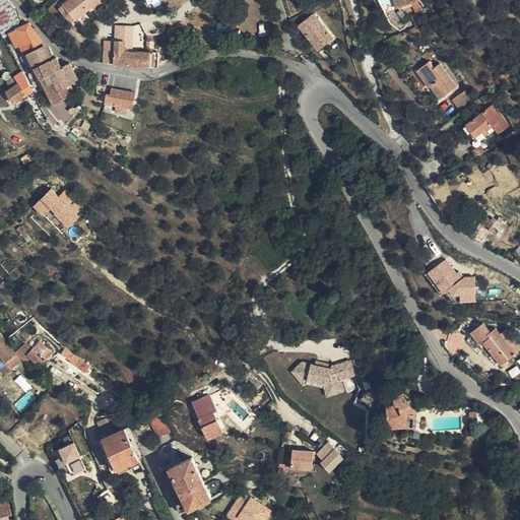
[(20,26),(15,8),(14,6),(8,0),(0,0),(0,27),(4,36),(11,31),(10,31),(20,26)]
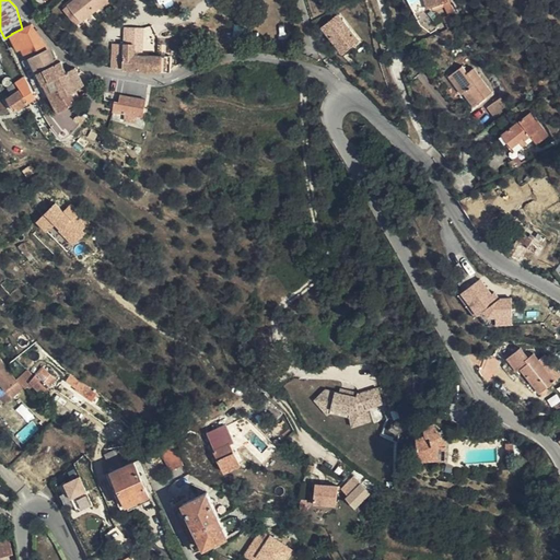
[(107,0),(74,0),(69,6),(82,22),(108,0),(107,0)]
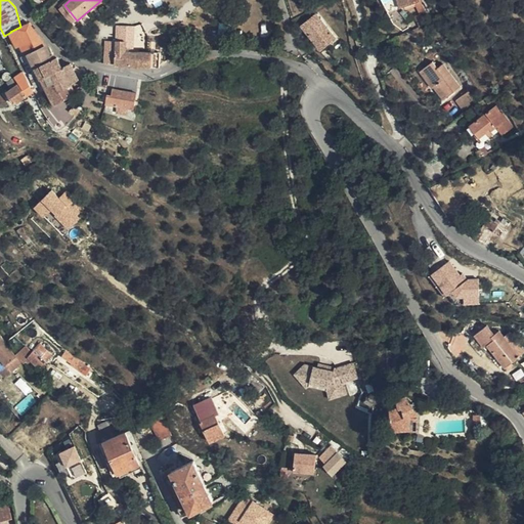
[(77,20),(64,5),(60,8),(73,24),(77,20)]
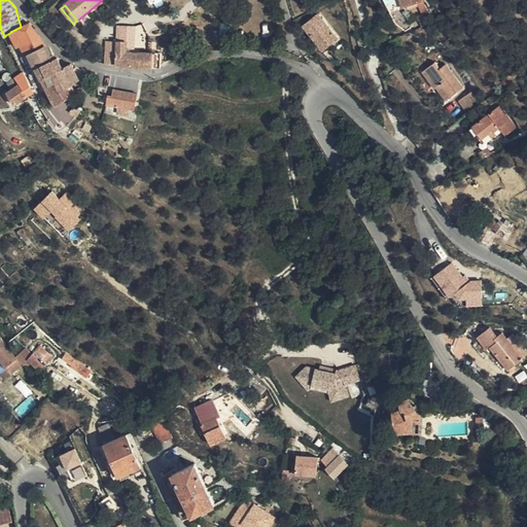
[(318,14),(304,27),(322,49),(337,38),(318,14)]
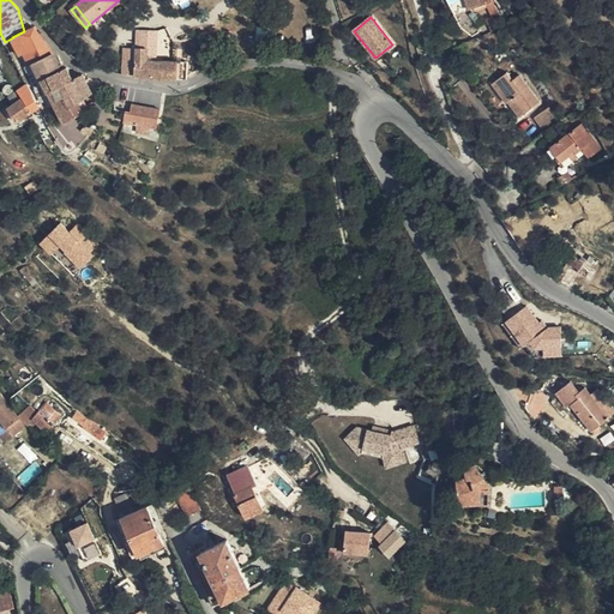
[(53,53),(34,28),(24,31),(12,37),(13,37),(24,64),(37,89),(36,90),(42,101),(48,98),(52,106),(55,103),(34,62),(53,53)]
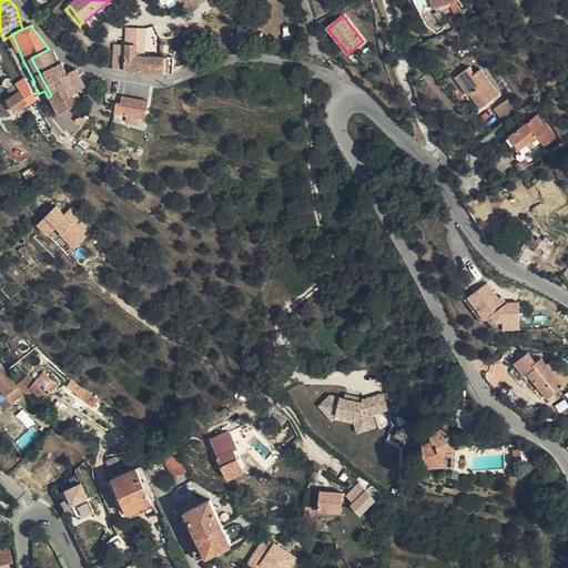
[(125,69),(125,71),(152,72),(174,72),(174,58),(137,56),(137,44),(119,43),(118,69),(125,69)]
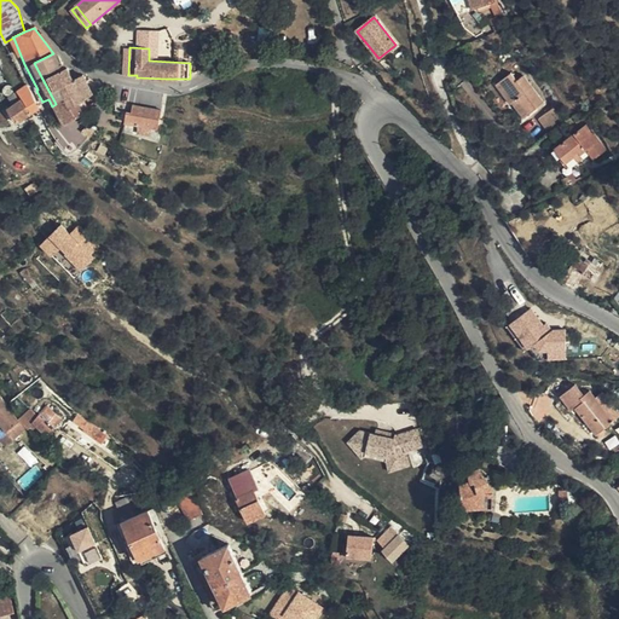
[(62,70),(53,53),(34,63),(56,104),(67,123),(79,116),(76,116),(70,106),(84,99),(93,93),(85,76),(74,81),(68,68),(62,70)]
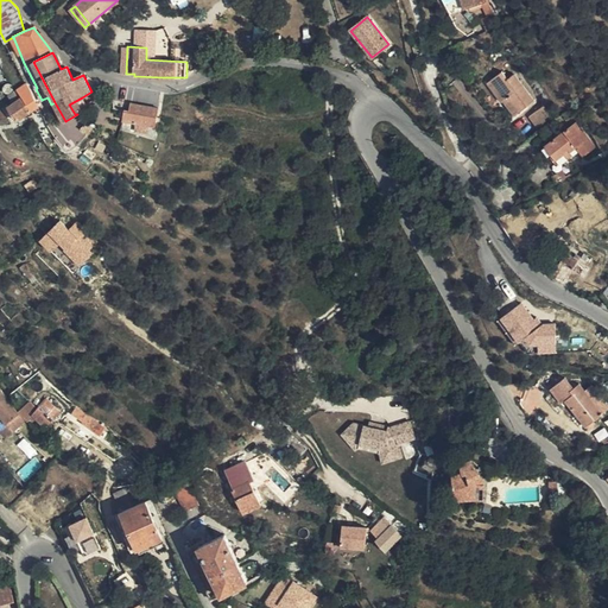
[(502,102),(504,101),(510,97),(520,112),(533,102),(514,75),(508,80),(502,73),(488,83),(502,102)]
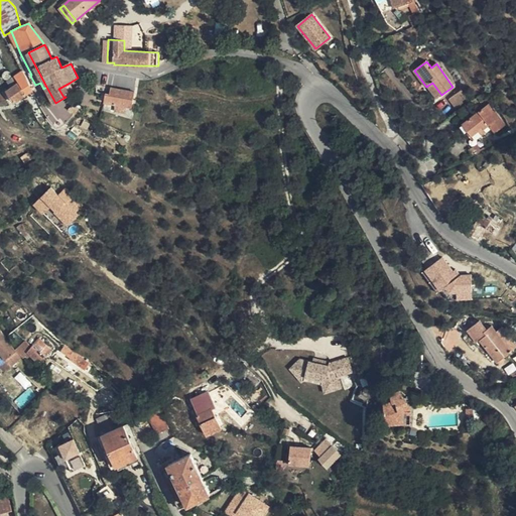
[(5,71),(3,72),(3,74),(2,75),(2,76),(3,78),(4,79),(6,79),(7,80),(9,79),(10,78),(11,76),(11,75),(11,73),(10,73),(8,72),(7,71),(5,71)]
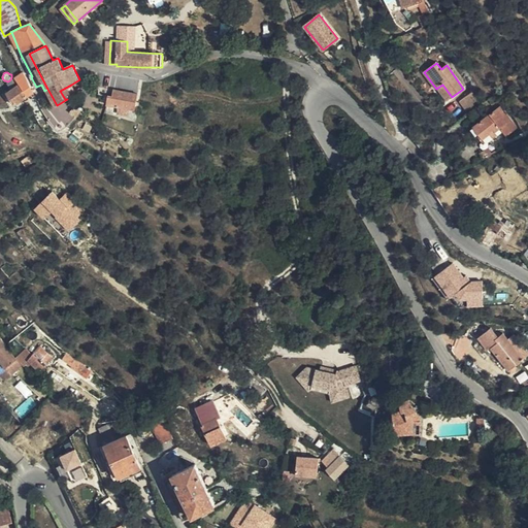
[(23,73),(8,84),(12,90),(7,93),(15,104),(33,93),(31,91),(33,89),(23,73)]
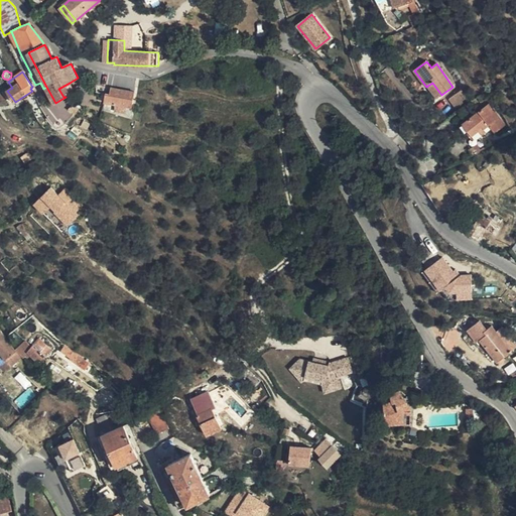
[(76,91),(70,83),(58,89),(63,97),(66,97),(76,91)]
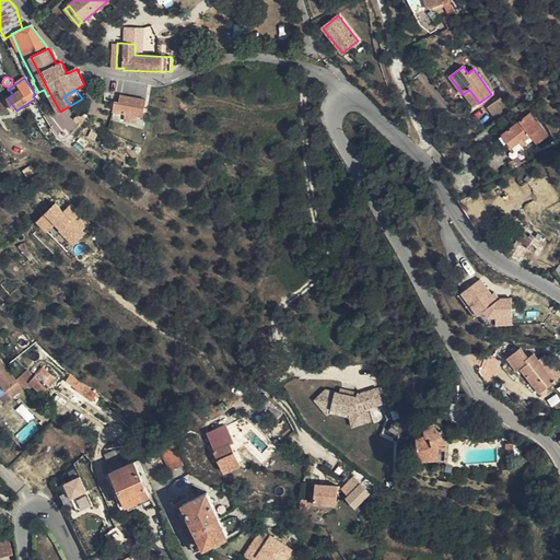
[(469,90),(464,93),(474,107),(479,103),(469,90)]
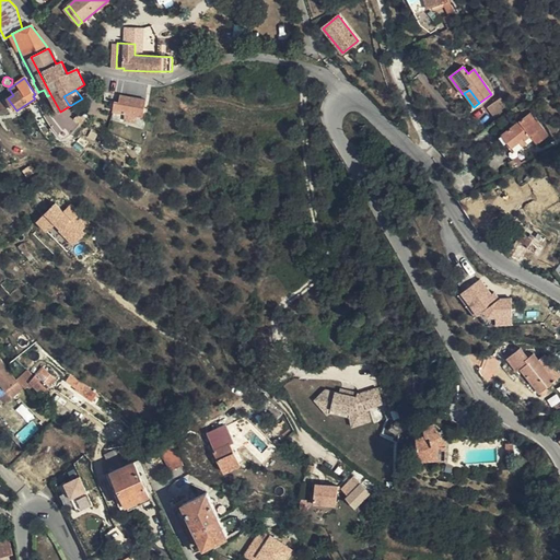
[(146,100),(109,93),(108,102),(115,103),(114,112),(143,117),(146,100)]
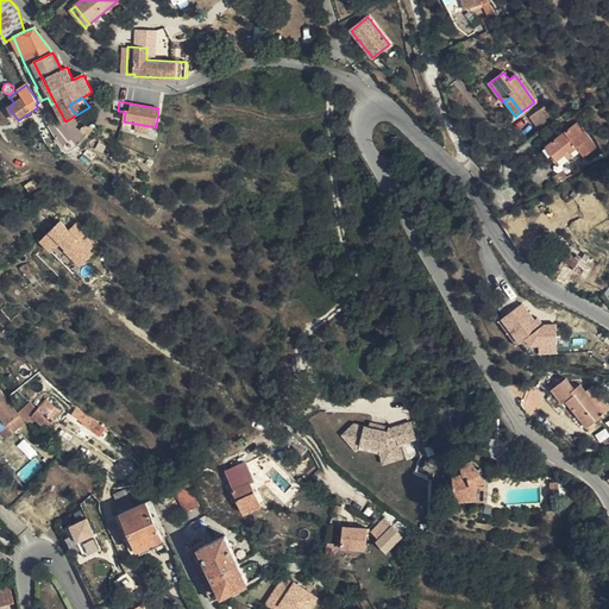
[(545,106),(531,117),(538,127),(552,118),(545,106)]
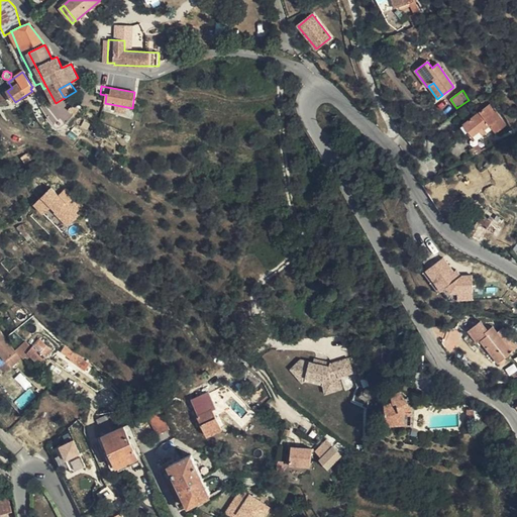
[(71,120),(76,115),(75,114),(79,109),(74,104),(61,118),(68,124),(71,120)]
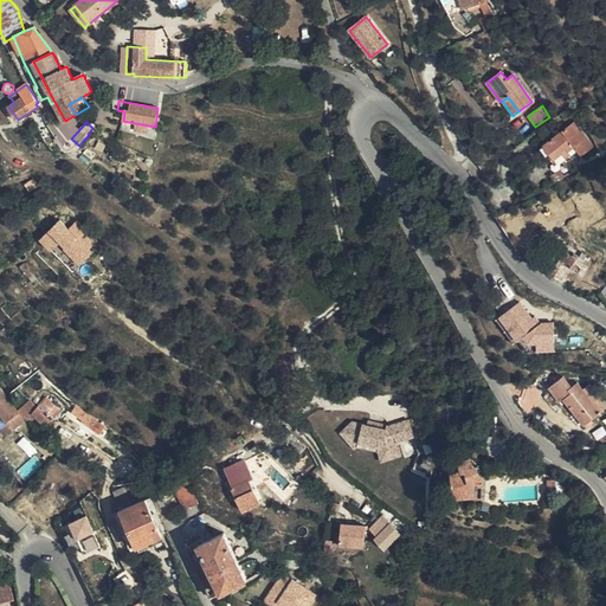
[(575,122),(545,144),(555,159),(562,153),(566,158),(577,149),(581,155),(593,147),(575,122)]
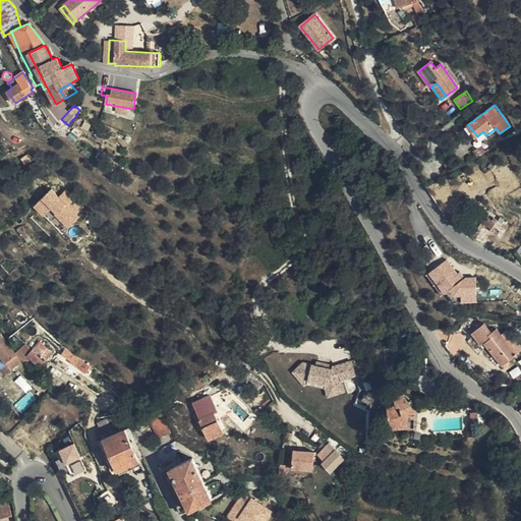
[(473,152),(476,157),(485,152),(482,147),(473,152)]
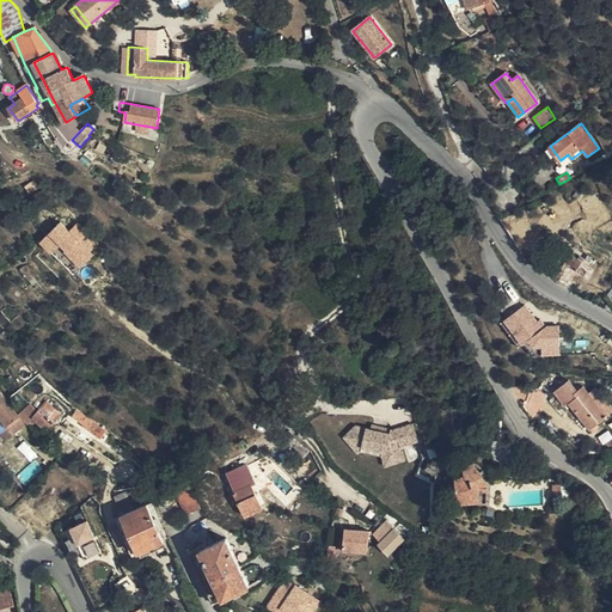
[(34,181),(23,188),(29,195),(38,189),(34,181)]
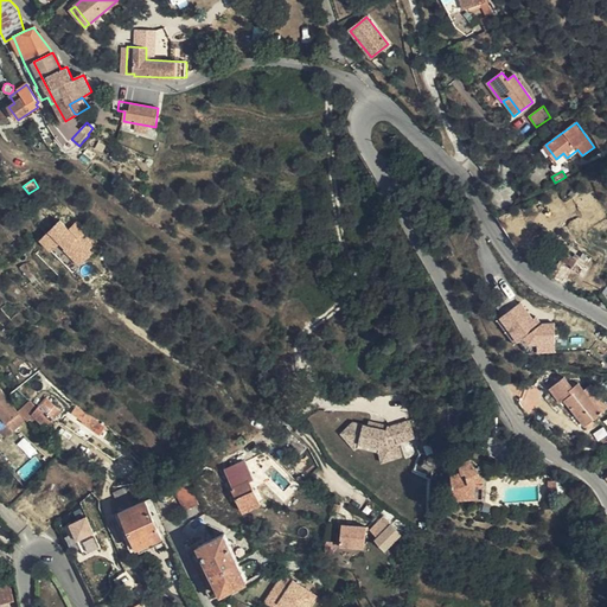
[(61,222),(38,241),(49,253),(58,244),(64,250),(63,251),(77,268),(93,254),(89,249),(97,242),(78,221),(68,230),(61,222)]
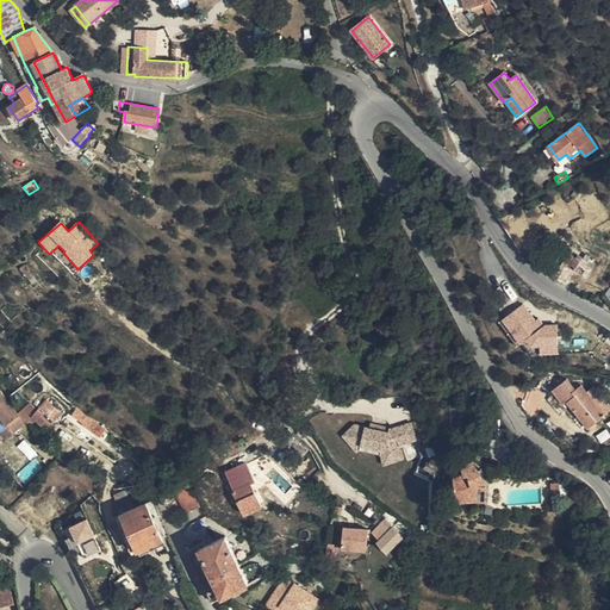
[(579,256),(591,265),(595,260),(582,251),(579,256)]
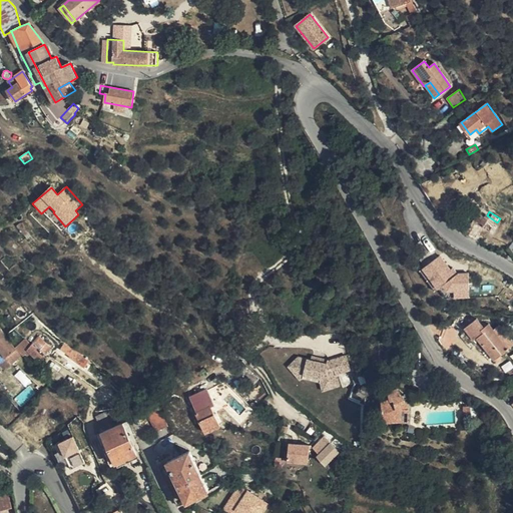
[(495,224),(497,222),(487,215),(485,217),(478,212),(471,223),(473,225),(471,228),(486,238),(491,232),(493,233),(498,226),(495,224)]
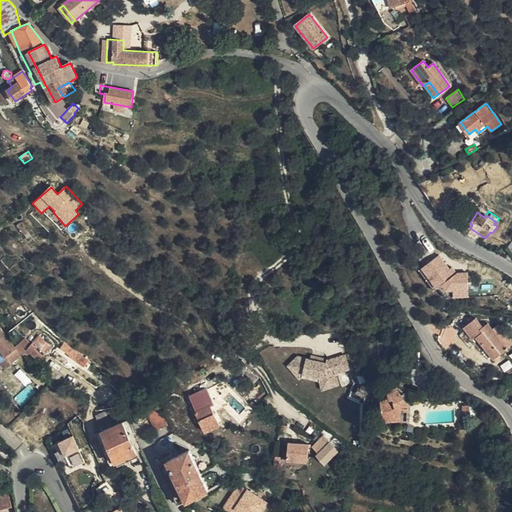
[(439,256),(421,269),(433,287),(432,288),(434,291),(439,288),(452,299),(468,298),(468,273),(457,273),(452,267),(450,269),(439,256)]
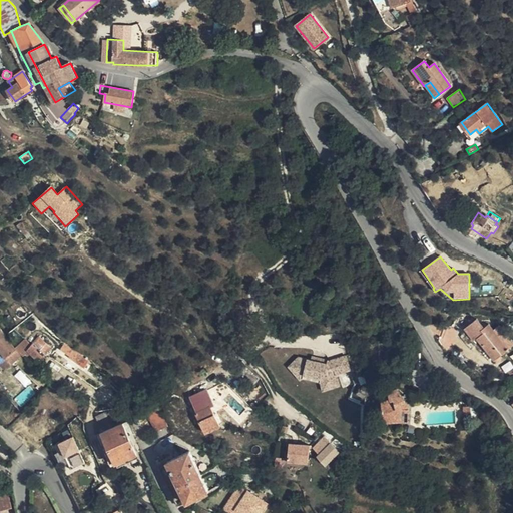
[(484,333),(482,330),(476,322),(466,330),(474,341),(477,338),(484,333)]
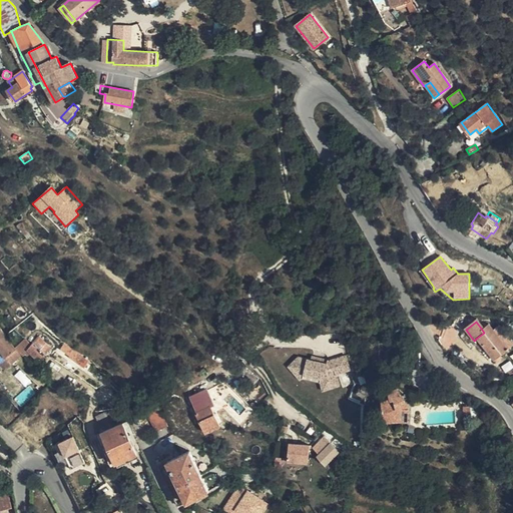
[(494,361),(508,350),(500,339),(493,330),(489,325),(482,330),(484,333),(477,338),(494,361)]
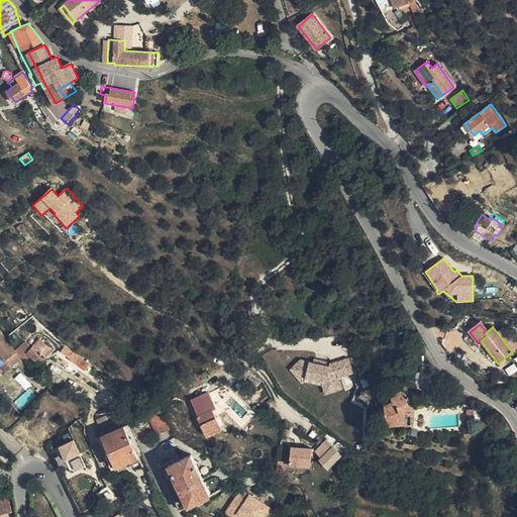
[(502,328),(497,332),(504,341),(508,336),(502,328)]
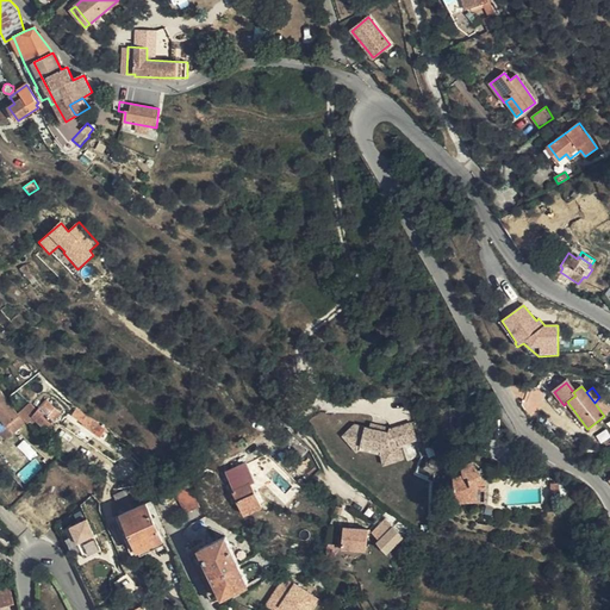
[(599,397),(595,403),(604,416),(609,411),(599,397)]
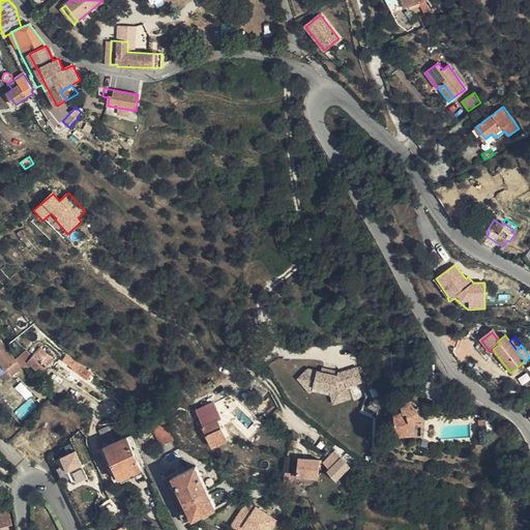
[(29,361),(39,373),(53,358),(40,347),(32,357),(29,361)]
